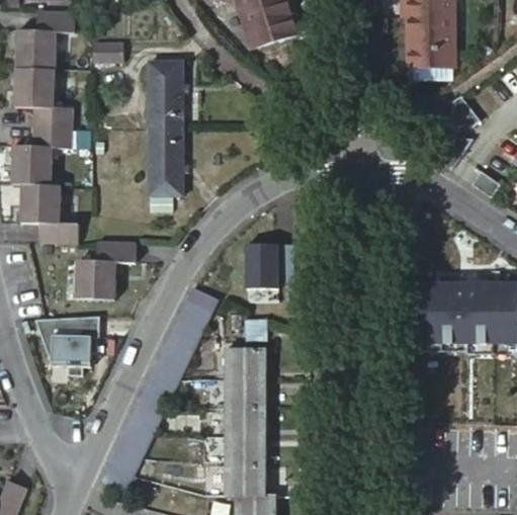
[(239,0),(248,30),(292,18),(287,0),(239,0)]
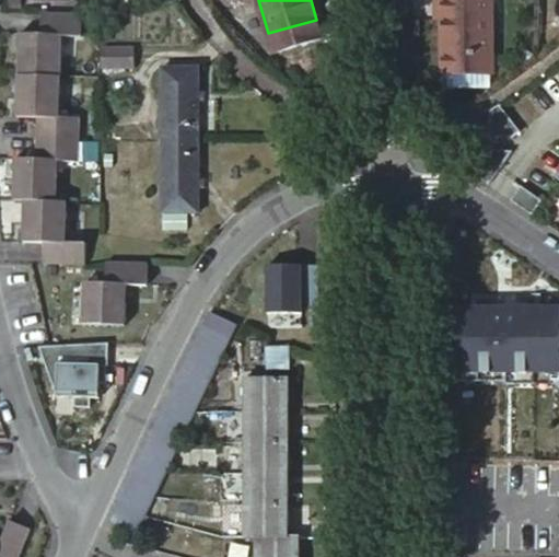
[(434,0),(434,16),(442,16),(441,71),(442,71),(490,71),(493,71),(492,0),(434,0)]
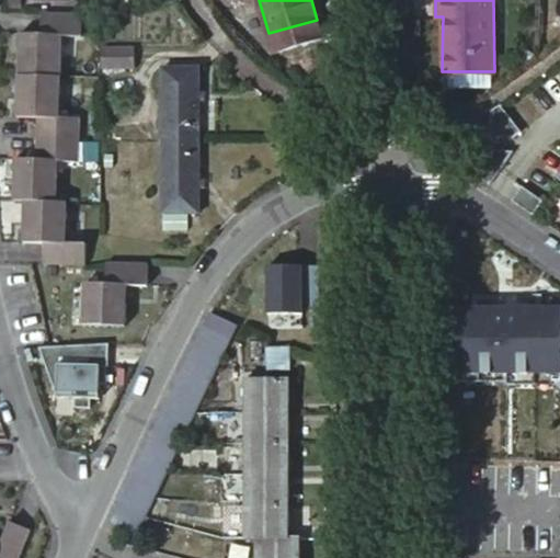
[(15,37),(15,78),(56,78),(56,37),(77,37),(77,20),(34,20),(35,37),(15,37)]
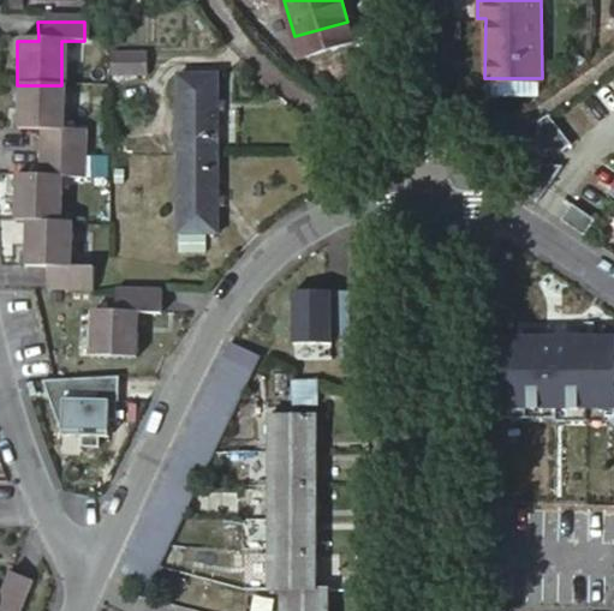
[(148,52),(112,51),(112,72),(147,71),(148,52)]
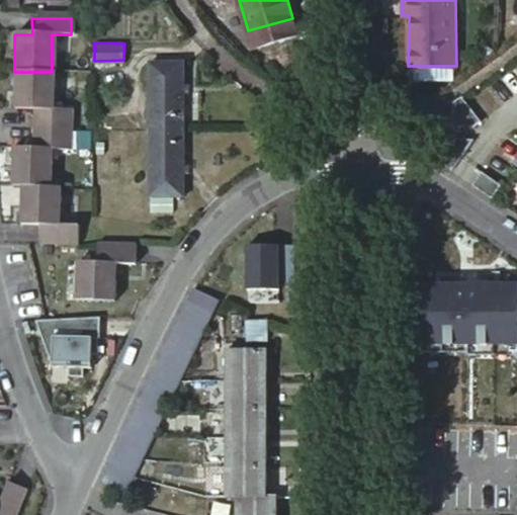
[(180,60),(148,61),(149,126),(181,126),(180,60)]
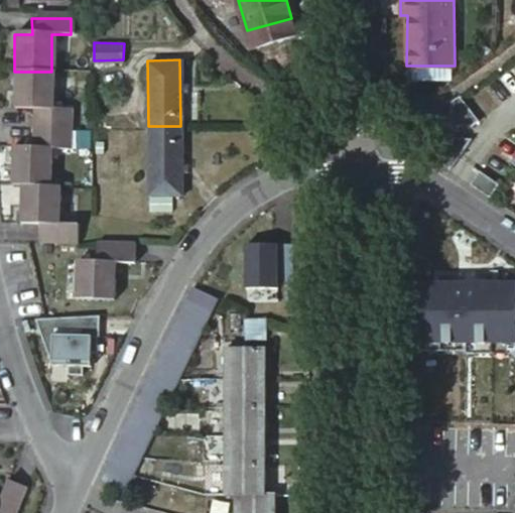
[(407,66),(407,76),(452,76),(452,66),(407,66)]
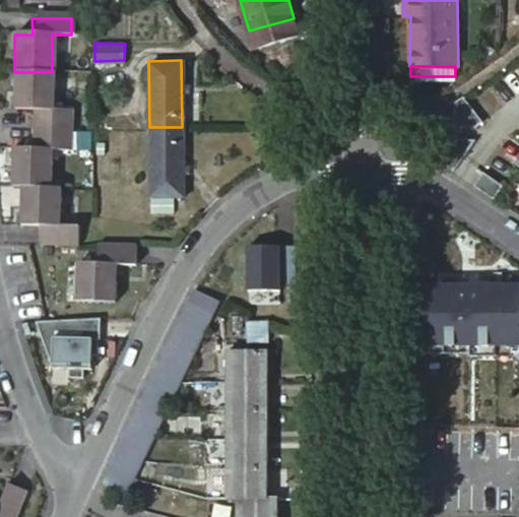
[(52,72),(14,72),(14,112),(33,112),(31,131),(70,131),(70,111),(51,111),(52,72)]
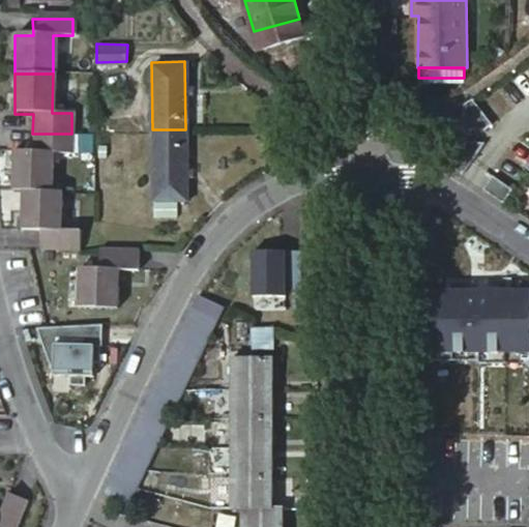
[(152,130),(153,201),(184,201),(187,201),(185,134),(185,129),(152,129),(152,130)]
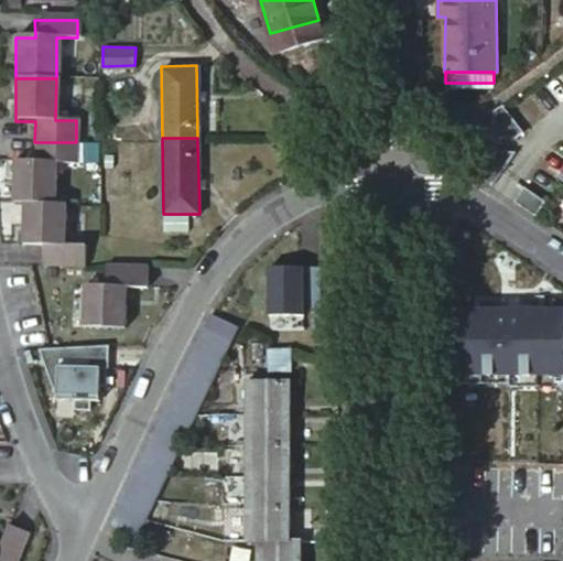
[(105,140),(89,141),(90,168),(99,166),(98,152),(106,152),(105,140)]
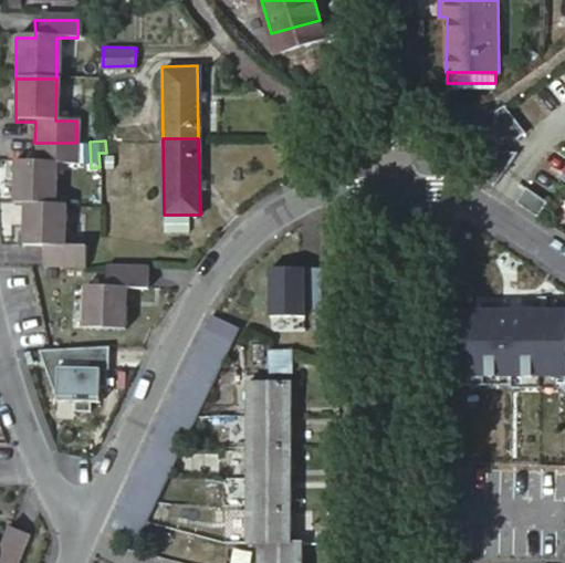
[(77,163),(76,143),(34,143),(34,164),(16,163),(16,205),(30,205),(55,205),(55,163),(77,163)]
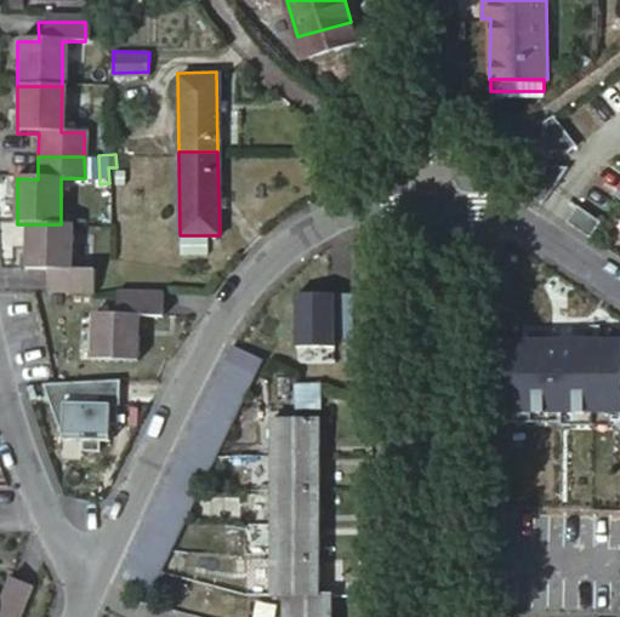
[(74,223),(61,224),(33,224),(32,272),(55,272),(55,292),(97,292),(97,272),(74,270),(74,223)]
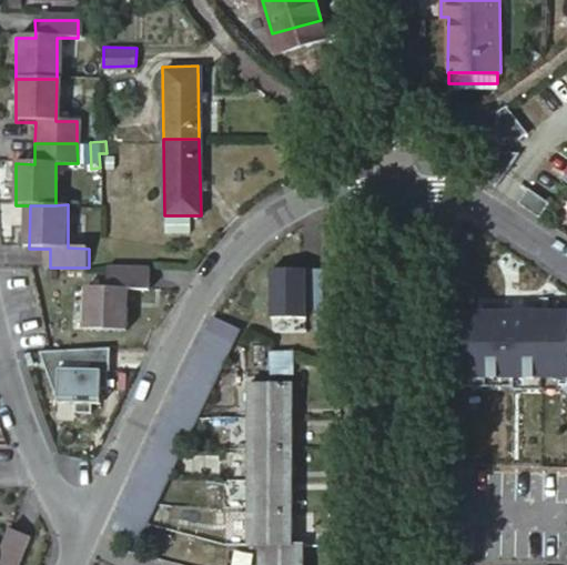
[(198,235),(198,215),(164,215),(164,235),(198,235)]
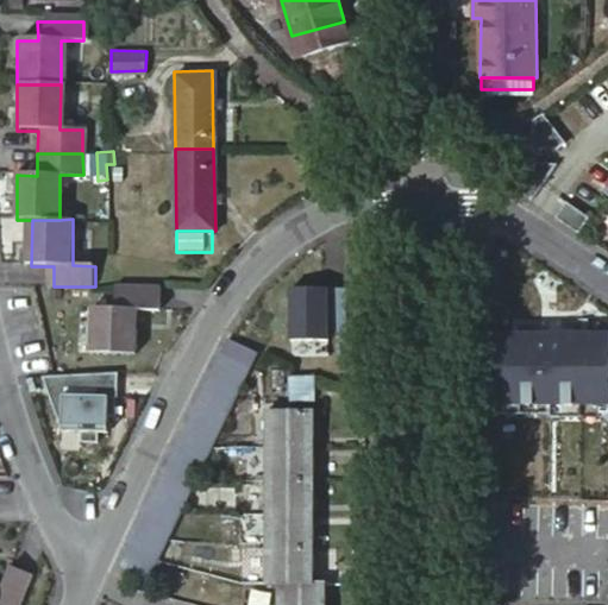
[(344,269),(306,269),(306,338),(344,338),(344,269)]
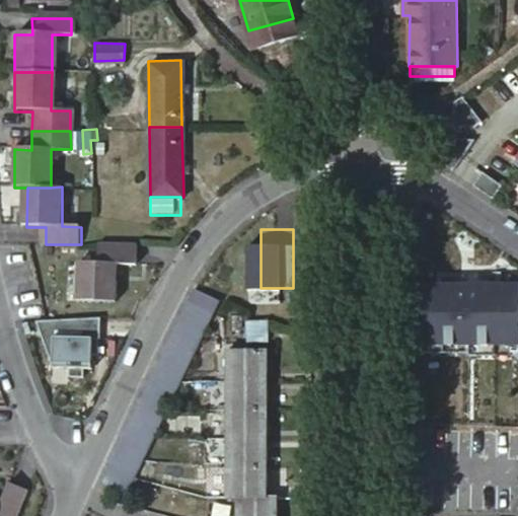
[(132,244),(94,243),(94,262),(77,262),(78,299),(112,299),(113,262),(132,261),(132,244)]
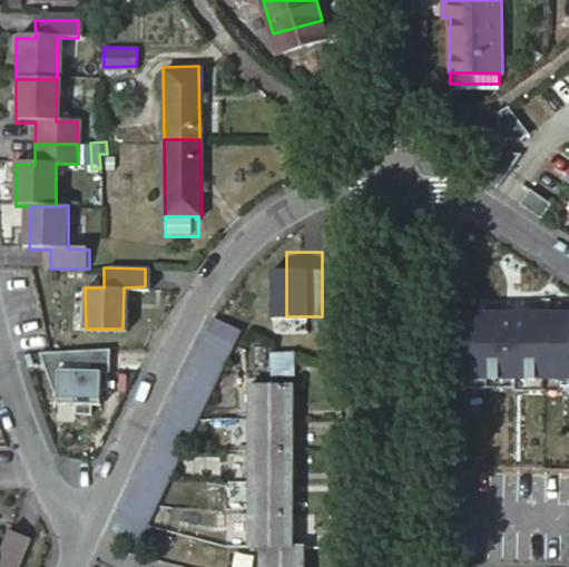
[(226,306),(264,325),(272,312),(234,293),(226,306)]
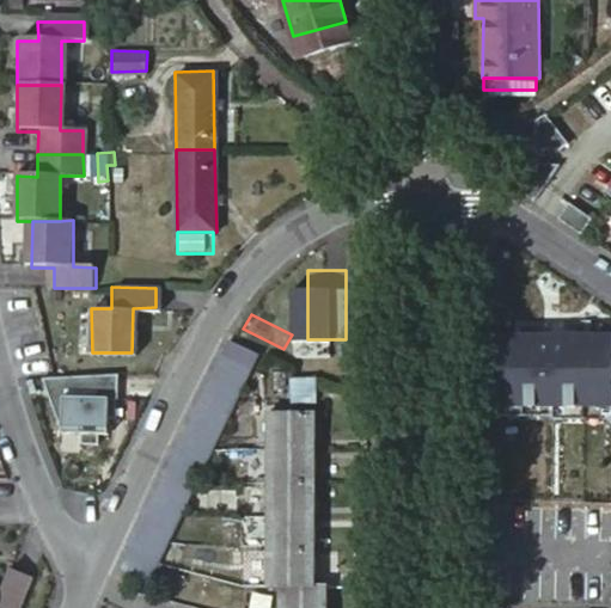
[(610,415),(610,324),(489,325),(489,406),(608,406),(608,416),(610,415)]
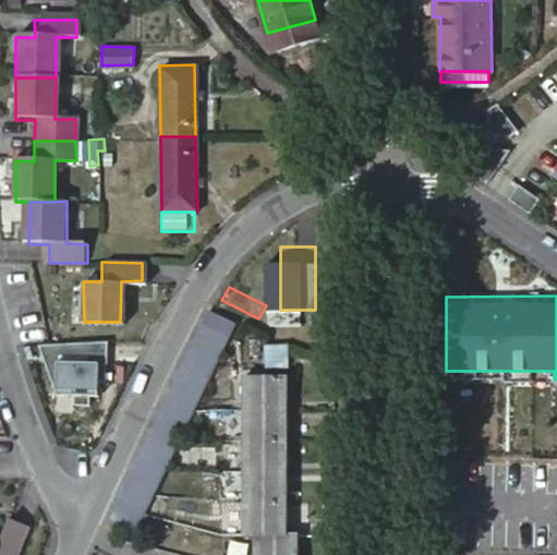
[(229,330),(205,320),(109,527),(134,538),(229,330)]
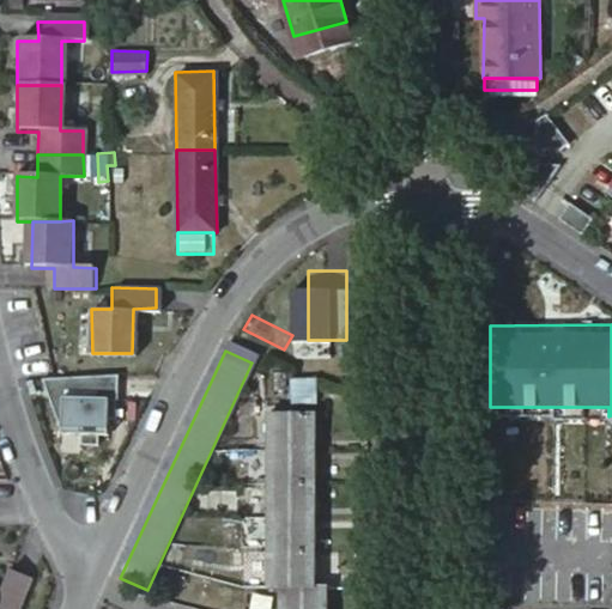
[(288,375),(289,393),(313,393),(313,373),(288,375)]
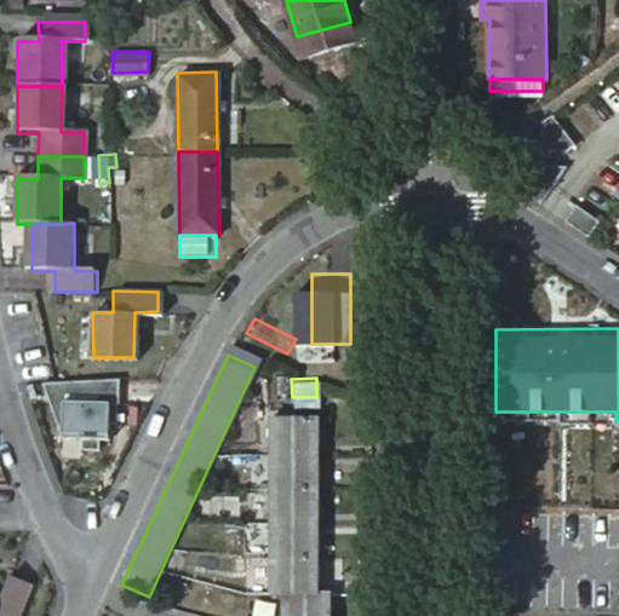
[(38,389),(40,420),(97,414),(93,383),(38,389)]
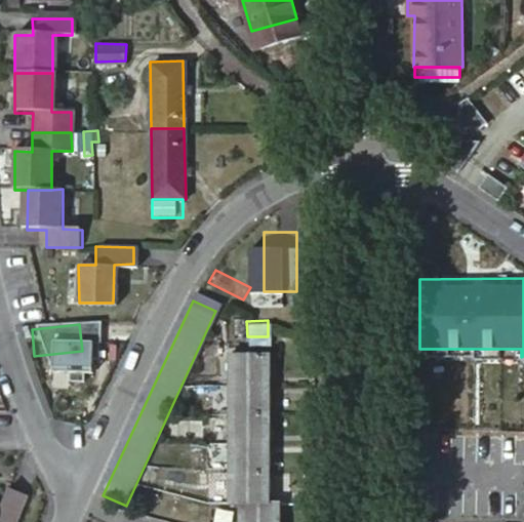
[(230,499),(242,499),(269,498),(270,352),(231,352),(230,499)]
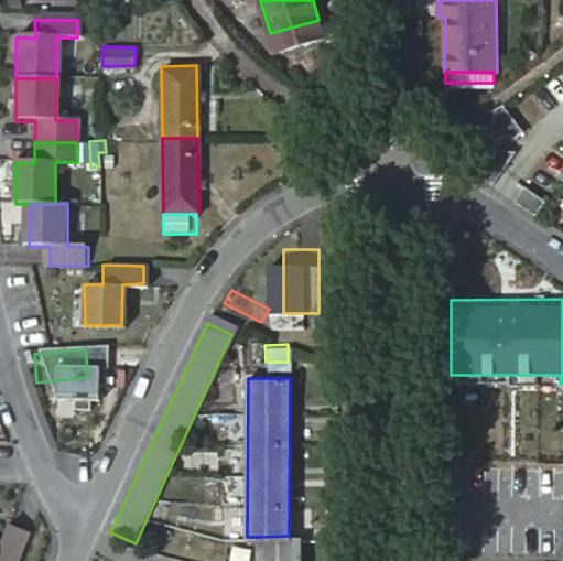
[(548,414),(462,413),(461,449),(548,450),(548,414)]
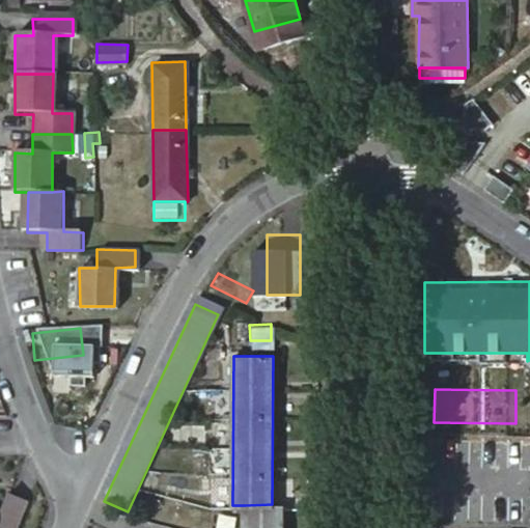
[(11,509),(0,504),(0,527),(3,527),(6,524),(16,527),(22,527),(33,500),(18,494),(11,509)]
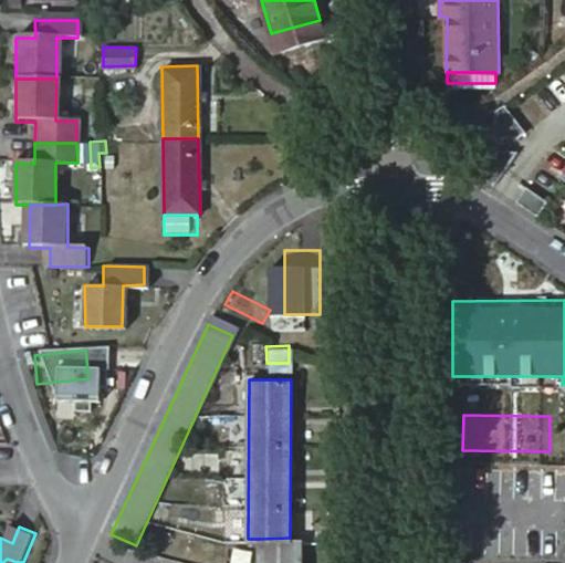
[(301,562),(301,539),(290,538),(261,539),(260,562),(301,562)]
